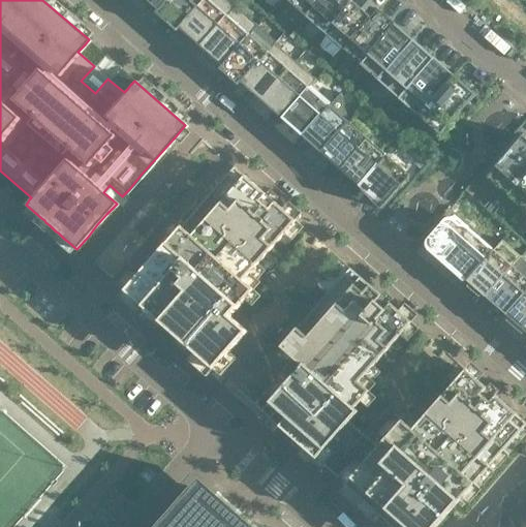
[(145,0),(156,9),(163,0),(145,0)]
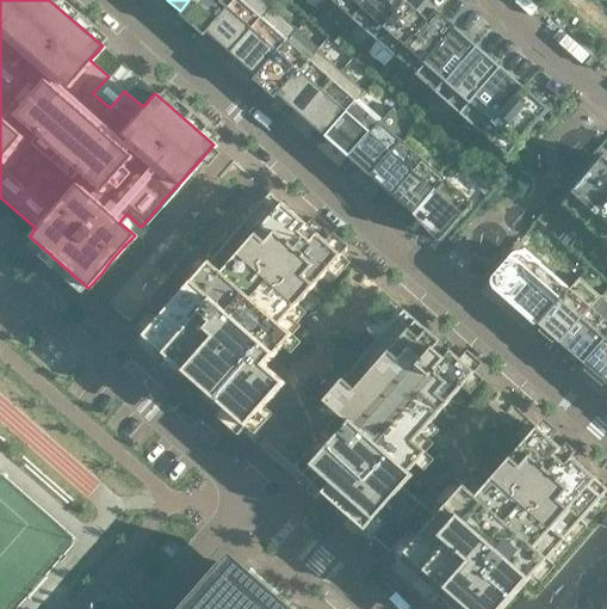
[(189,0),(180,11),(204,31),(230,0),(189,0)]
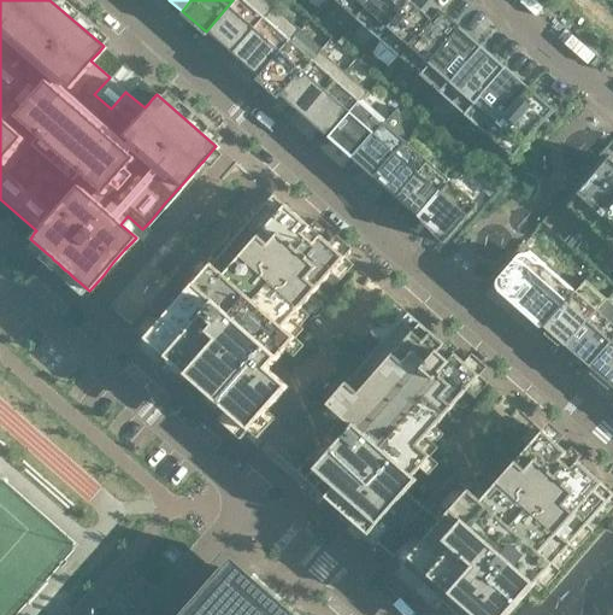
[(229,52),(271,5),(265,0),(233,0),(206,31),(229,52)]
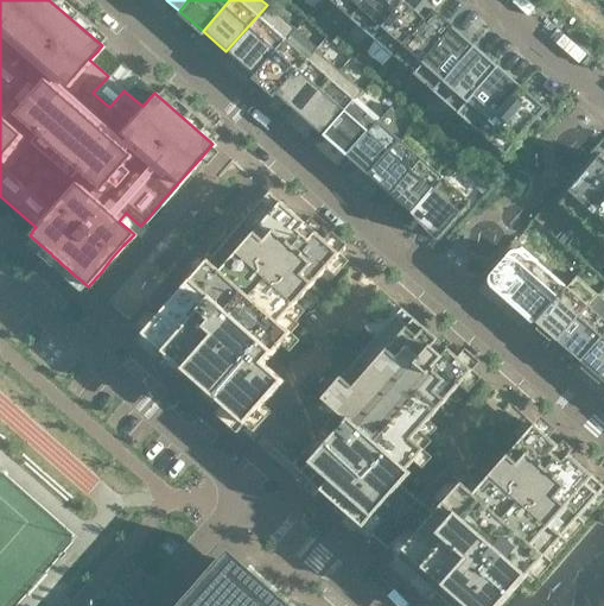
[(349,17),(363,0),(326,0),(349,18),(349,17)]
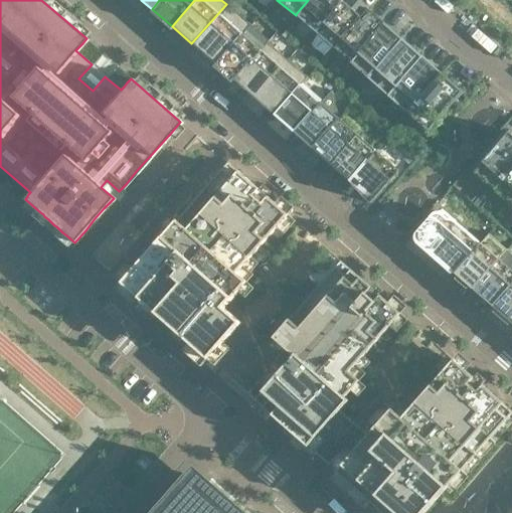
[(313,31),(340,0),(308,0),(296,14),(296,15),(313,31)]
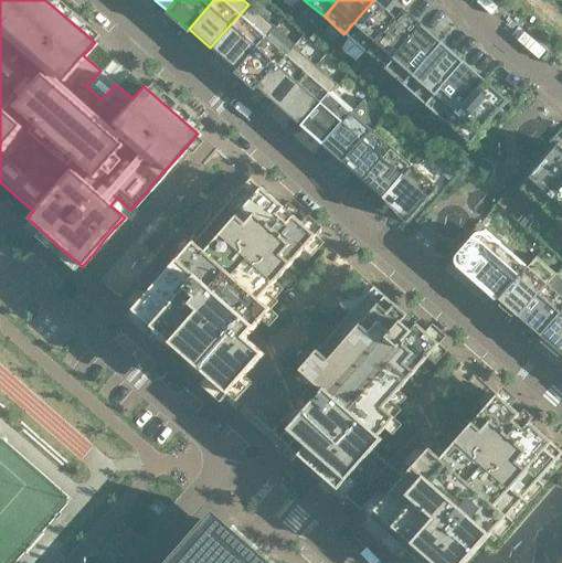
[(363,52),(402,9),(391,0),(373,0),(343,34),(363,52)]
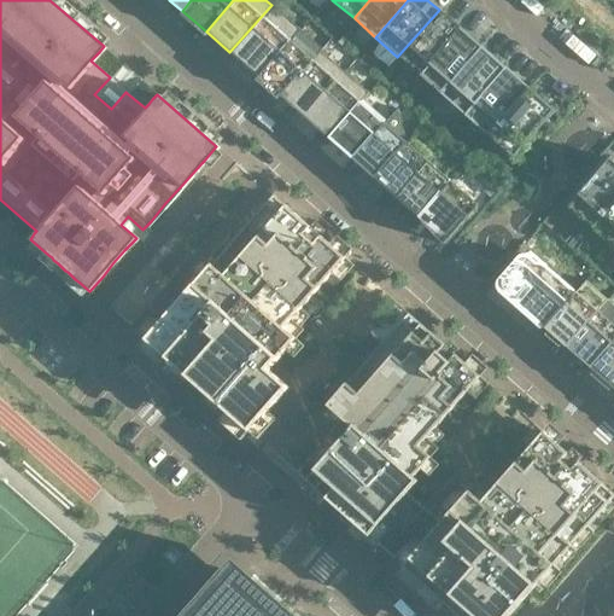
[(256,75),(298,28),(272,5),(229,52),(256,75)]
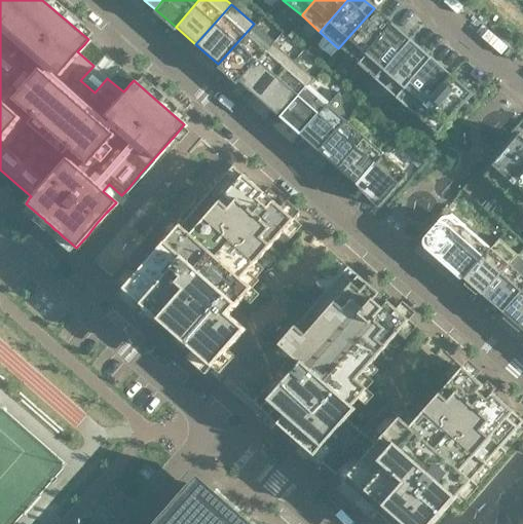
[(356,63),(390,23),(374,8),(338,48),(356,63)]
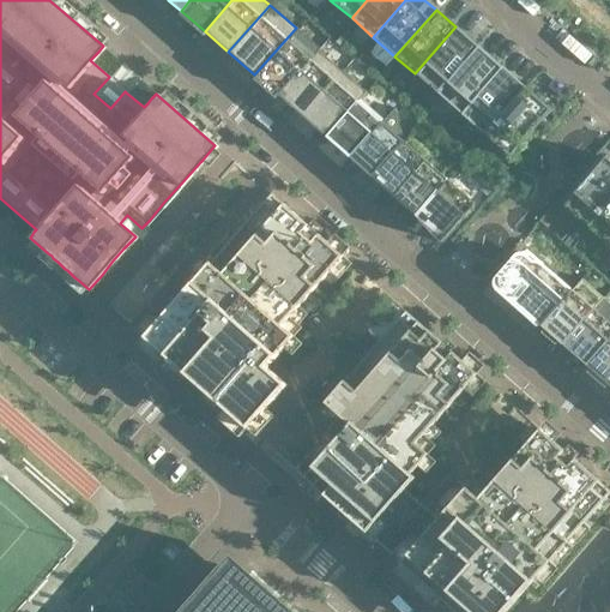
[(477,46),(456,27),(415,73),(436,93),(477,46)]
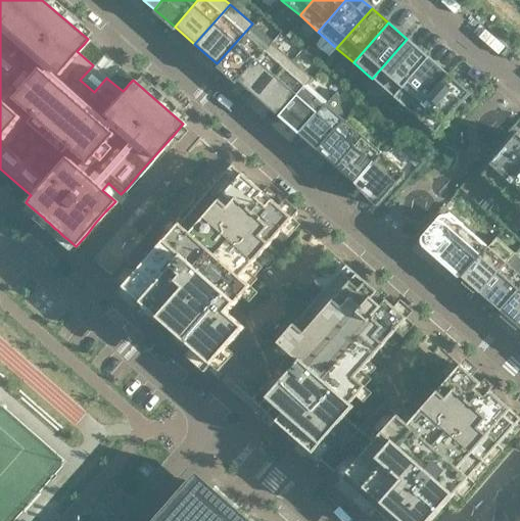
[(240,75),(269,42),(271,40),(252,24),(217,63),(214,66),(233,83),(235,80),(240,75)]
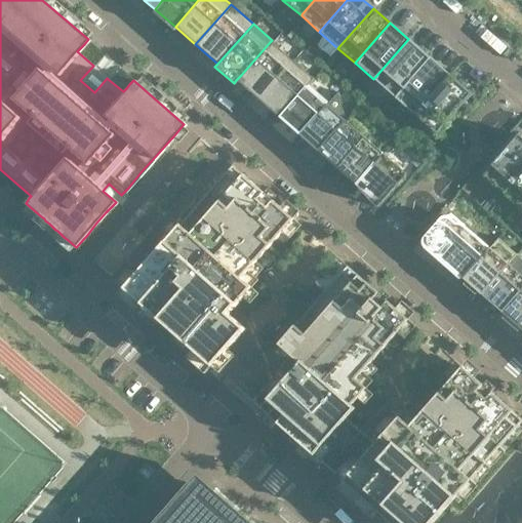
[(394,96),(429,56),(408,39),(373,79),(394,96)]
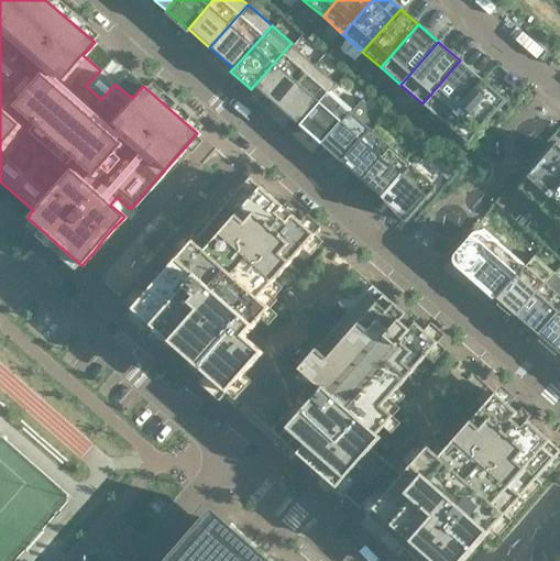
[(276,105),(311,64),(289,45),(259,80),(253,86),(275,106),(276,105)]
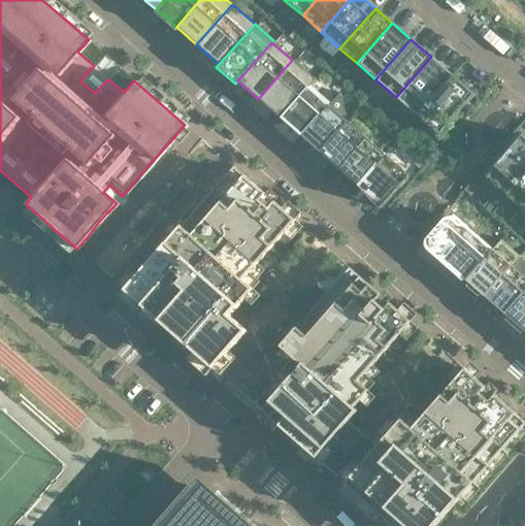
[(396,97),(414,113),(450,73),(431,57),(396,97)]
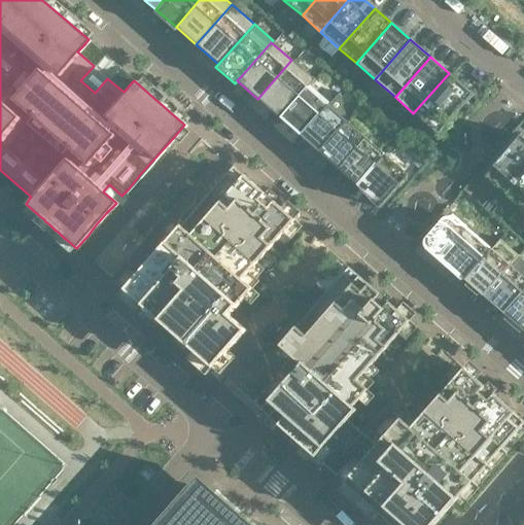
[(312,77),(291,60),(258,98),(257,99),(278,116),(283,111),(283,110),(312,77)]
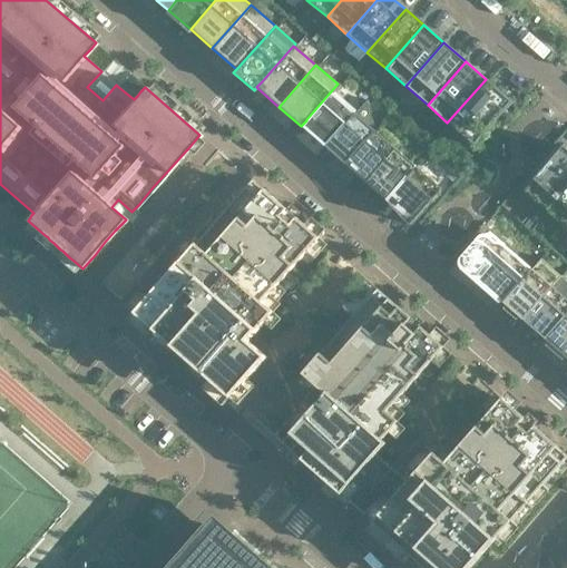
[(510,100),(486,79),(447,123),(471,144),(510,100)]
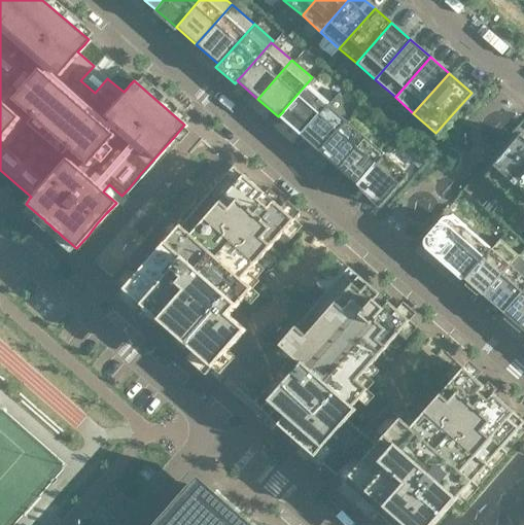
[(304,128),(333,96),(312,77),(283,110),(283,111),(278,116),(299,135),(304,128)]
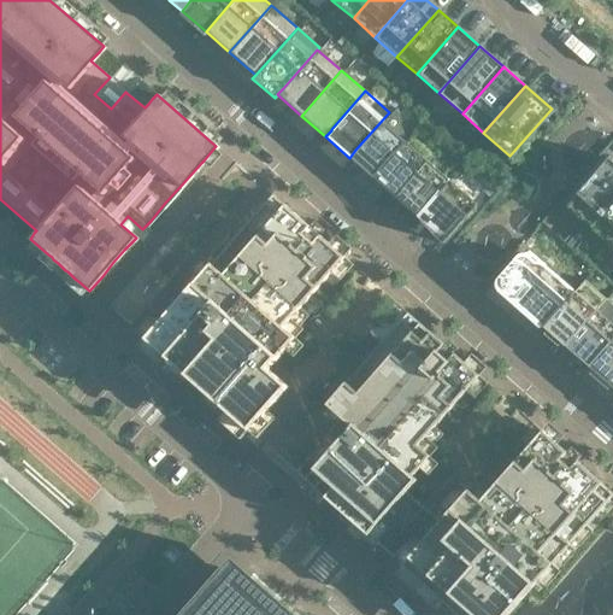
[(375,173),(402,140),(394,106),(389,112),(355,150),(349,158),(351,159),(360,168),(370,176),(371,177),(375,173)]
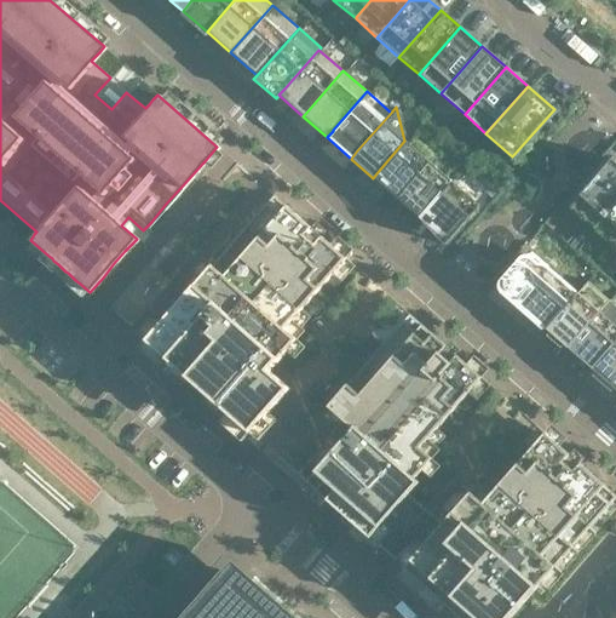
[(401,190),(426,160),(432,153),(410,135),(404,141),(376,173),(373,178),(395,196),(401,190)]
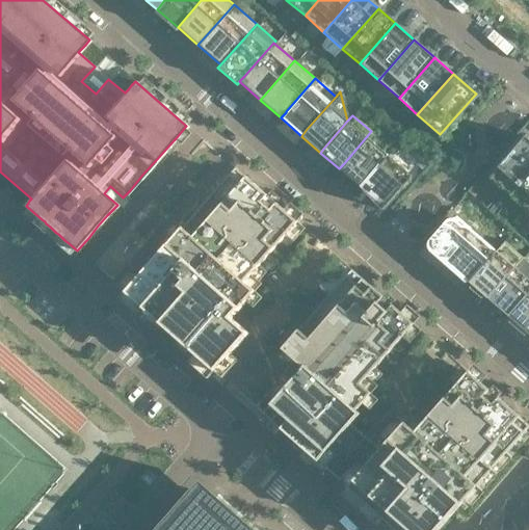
[(509,195),(528,173),(528,140),(523,135),(481,182),(497,196),(490,205),(497,211),(509,195)]
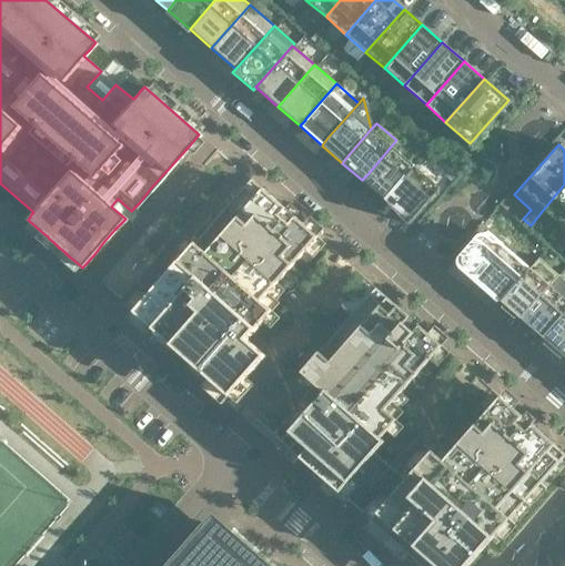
[(411,164),(391,147),(367,174),(362,180),(363,182),(381,196),(382,198),(411,164)]
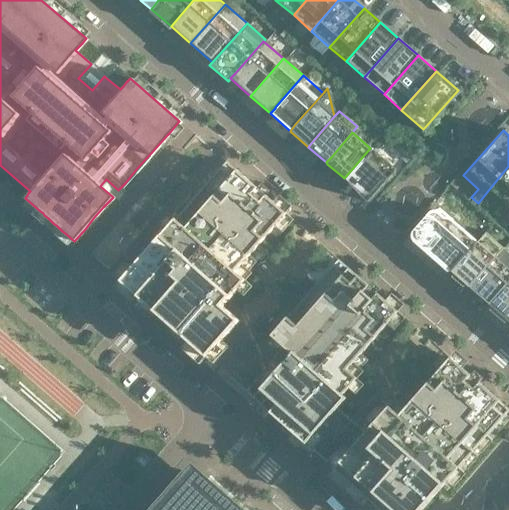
[(364,196),(391,166),(370,148),(344,178),(364,196)]
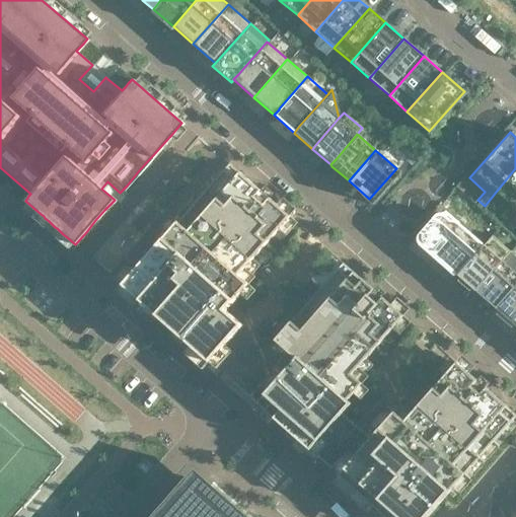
[(158,240),(120,284),(193,348),(206,359),(208,361),(210,359),(217,351),(240,324),(223,309),(230,302),(231,300),(246,283),(236,274),(263,243),(265,241),(287,216),(288,215),(271,201),(267,197),(266,199),(261,204),(252,196),(256,191),(259,190),(254,186),(227,162),(212,178),(205,188),(202,191),(190,204),(188,207),(175,221),(173,223),(164,233),(161,237),(158,240)]
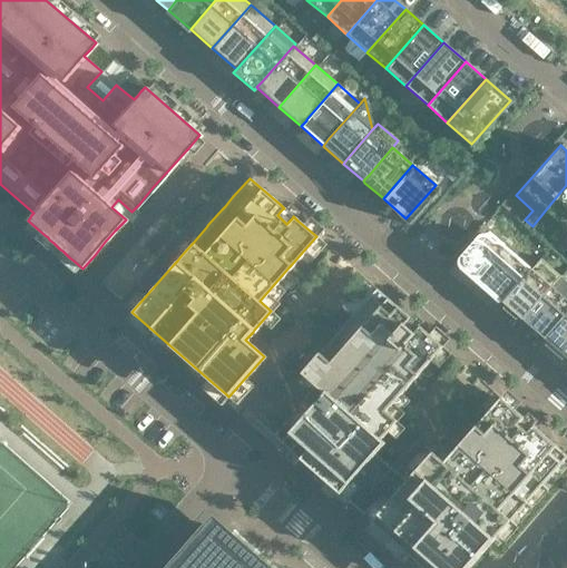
[(566,185),(546,209),(566,227),(566,185)]
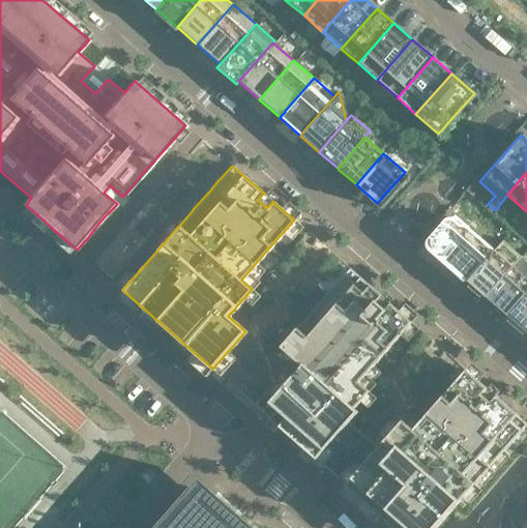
[(436,255),(446,263),(472,234),(457,221),(457,220),(456,220),(455,220),(455,218),(454,218),(452,218),(451,218),(450,218),(449,220),(448,220),(448,221),(447,221),(434,236),(434,237),(433,238),(433,239),(433,240),(433,241),(434,250),(434,251),(434,252),(434,253),(435,254),(436,255)]
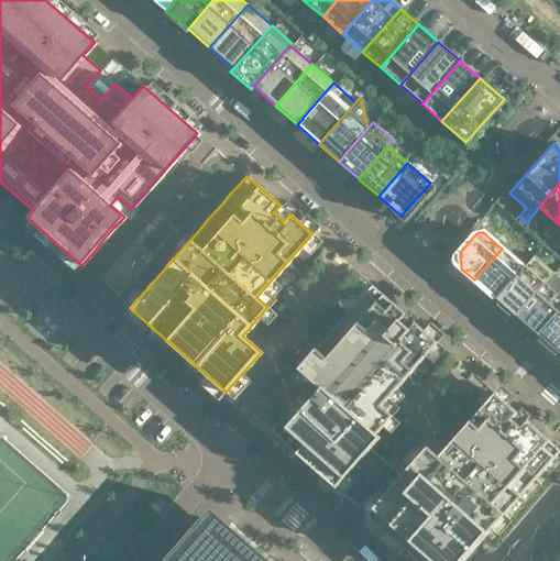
[(522,266),(502,249),(474,279),(494,298),(522,266)]
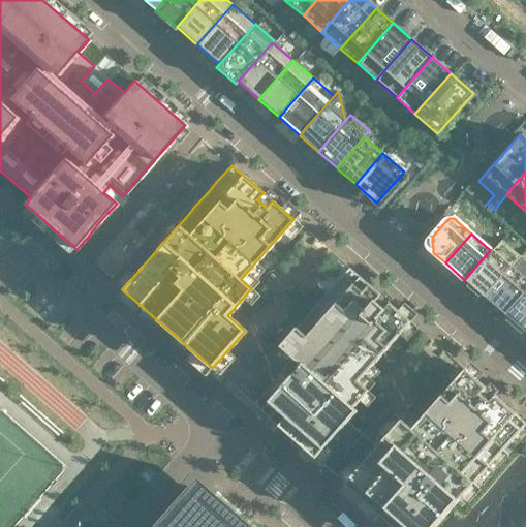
[(488,289),(518,255),(499,239),(490,250),(464,280),(467,282),(464,285),(476,296),(480,293),(482,296),(488,289)]
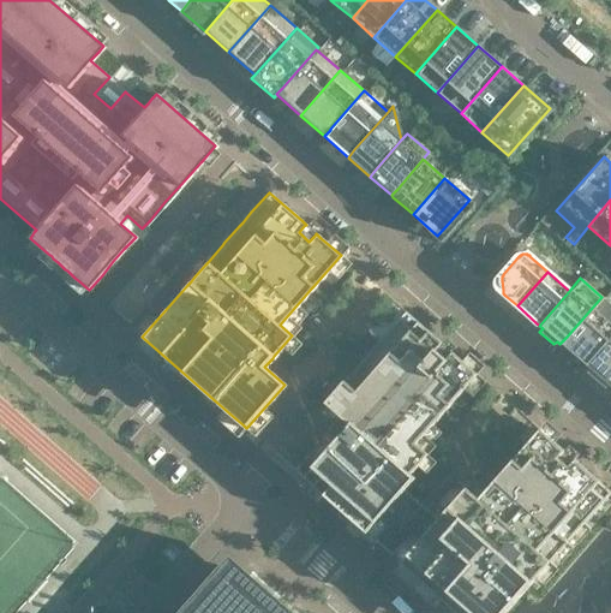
[(591,358),(610,333),(610,304),(601,297),(567,337),(559,344),(561,344),(565,349),(564,350),(571,356),(573,356),(580,362),(581,362),(585,364),(591,358)]
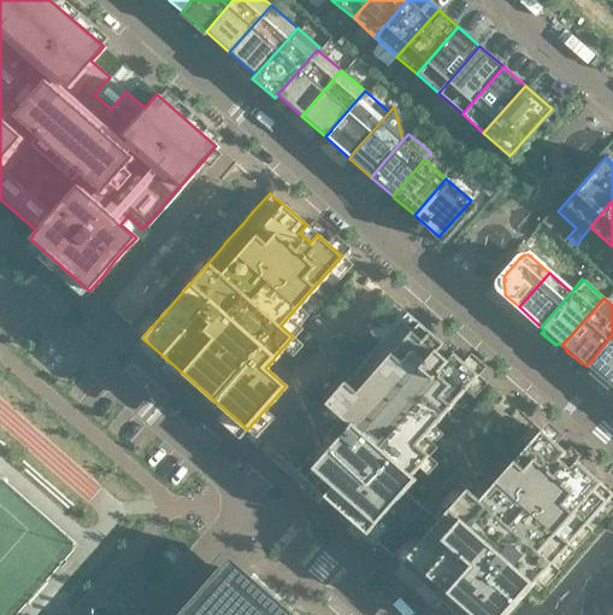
[(307,473),(302,478),(304,479),(305,480),(305,481),(322,496),(325,498),(342,514),(343,514),(346,516),(363,531),(379,545),(381,546),(383,549),(384,550),(385,549),(399,561),(398,562),(399,563),(402,566),(402,567),(419,581),(420,583),(422,584),(423,584),(440,599),(441,599),(442,602),(443,602),(458,614),(502,614),(530,585),(532,581),(547,566),(549,562),(564,546),(567,543),(581,527),(582,526),(583,523),(584,523),(608,496),(611,492),(582,467),(578,464),(573,460),(572,462),(567,468),(556,460),(561,454),(564,451),(559,446),(540,429),(512,461),(510,462),(478,499),(465,488),(464,490),(448,508),(447,510),(438,520),(417,501),(405,491),(413,480),(414,479),(410,474),(425,457),(428,455),(414,444),(447,408),(449,405),(476,375),(476,374),(457,357),(452,352),(449,355),(444,361),(435,351),(440,345),(441,344),(436,339),(405,311),(377,343),(376,344),(358,363),(342,381),(341,384),(325,402),(323,404),(331,410),(337,415),(348,426),(339,435),(322,456),(307,472),(307,473)]
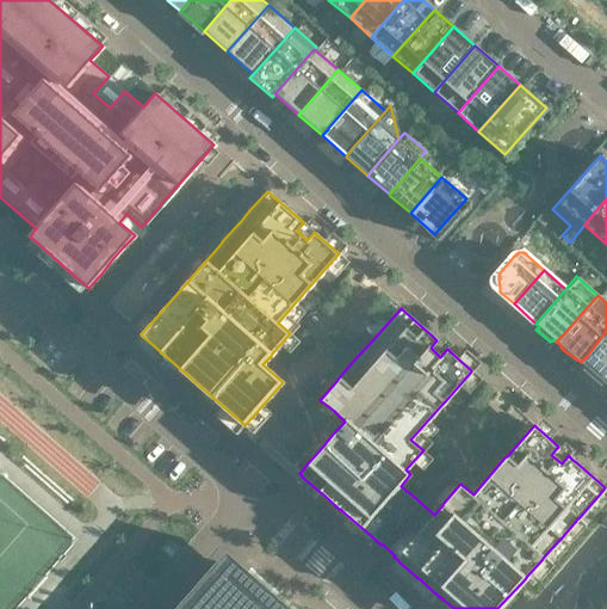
[(606,331),(587,356),(581,362),(584,365),(581,369),(600,386),(604,381),(606,383),(606,385),(606,383),(606,331)]
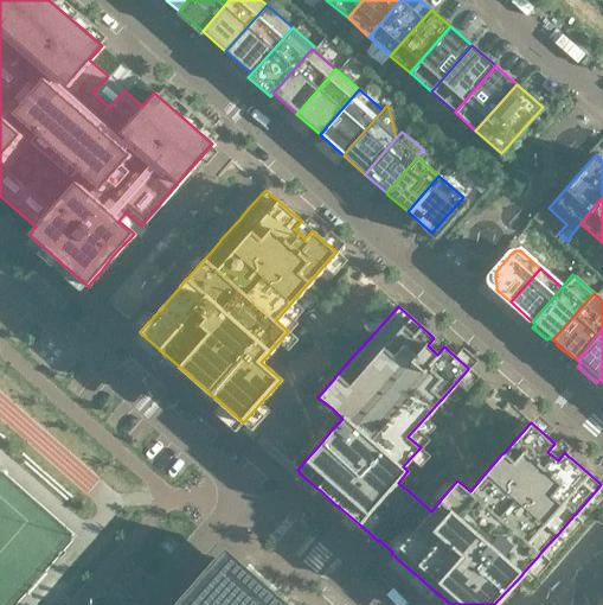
[(204,604),(287,604),(238,564),(204,604)]
